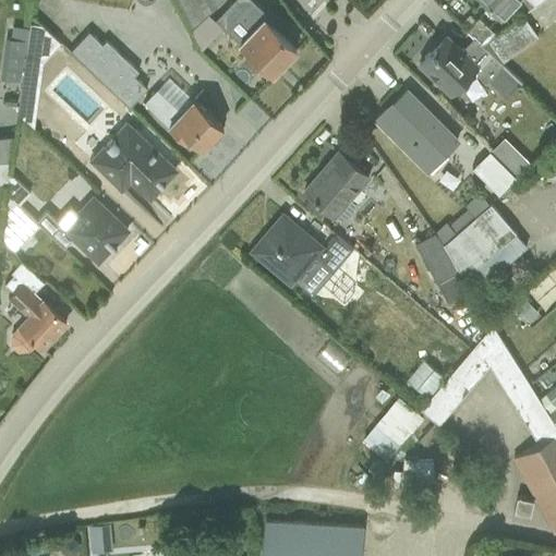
[(172,0),(190,33),(208,16),(225,0),(172,0)]
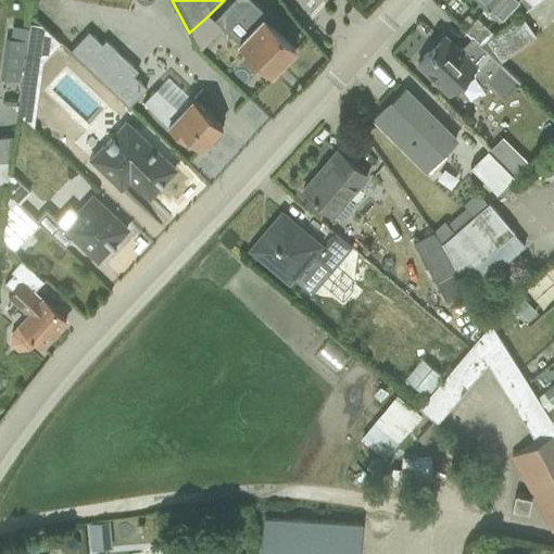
[(222,29),(272,76),(296,51),(271,27),(274,23),(250,0),(235,0),(217,19),(222,23),(218,26),(222,29)]
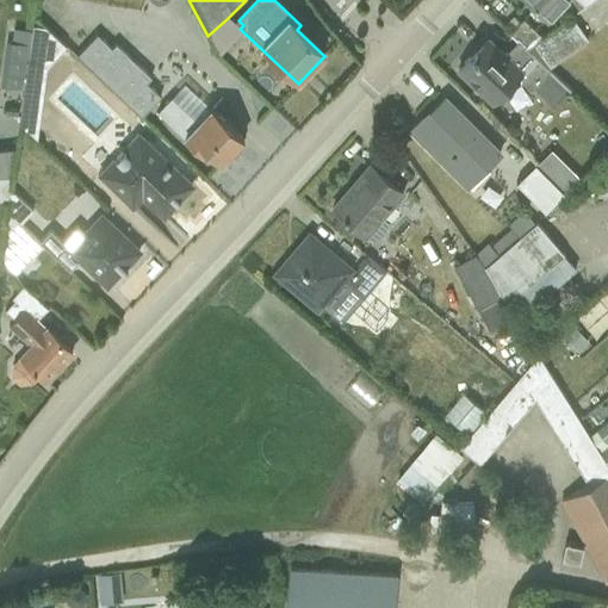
[(576,0),(528,0),(548,20),(559,8),(571,19),(585,8),(576,0)]
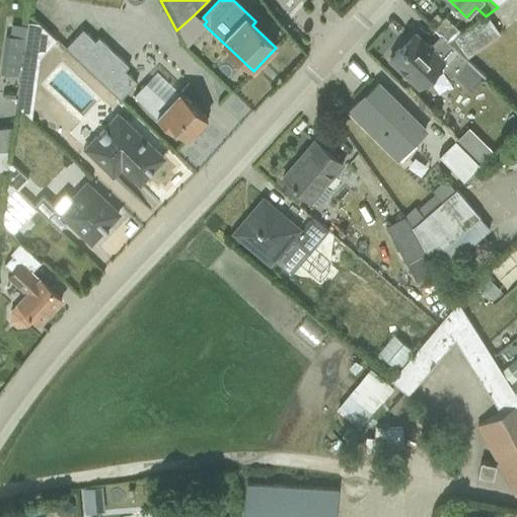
[(204,24),(194,15),(176,30),(186,47),(187,48),(207,27),(204,24)]
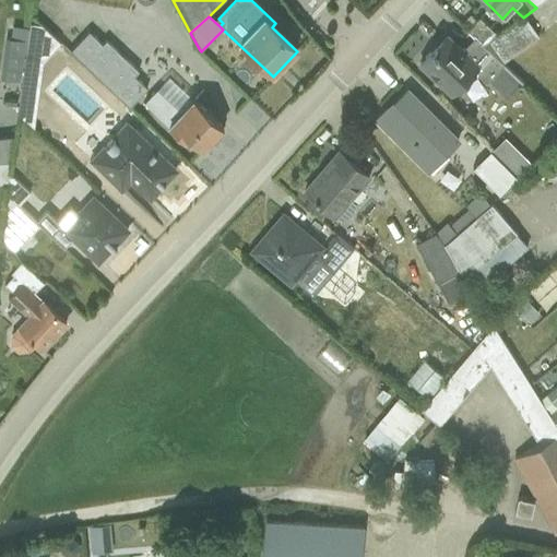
[(497,37),(484,47),(504,66),(540,39),(523,18),(497,37)]
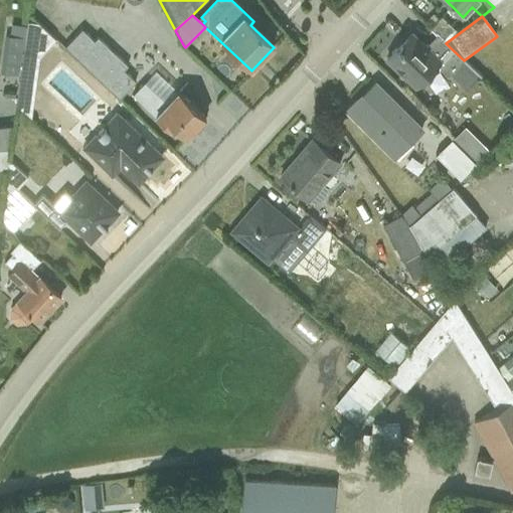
[(446,43),(458,34),(442,18),(431,30),(439,37),(446,43)]
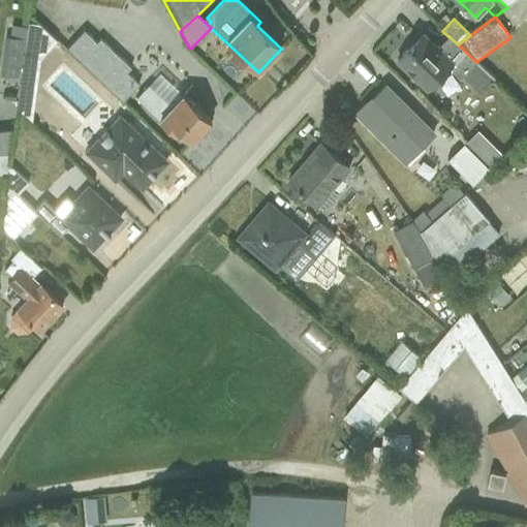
[(29,24),(26,53),(41,61),(57,42),(39,25),(29,24)]
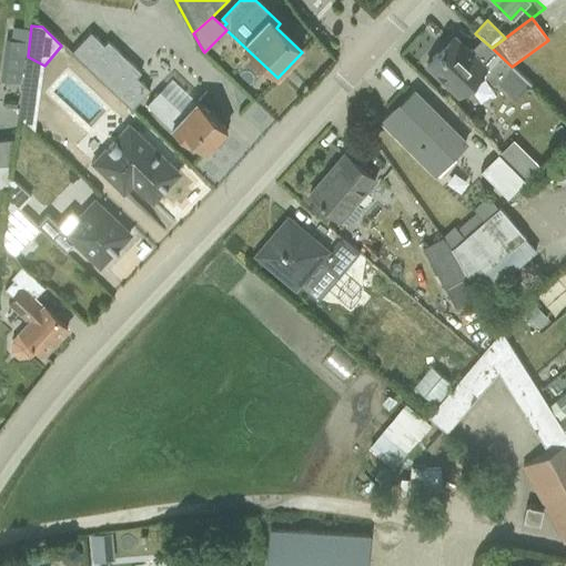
[(91,34),(72,54),(132,111),(151,92),(138,80),(142,74),(108,43),(104,47),(91,34)]
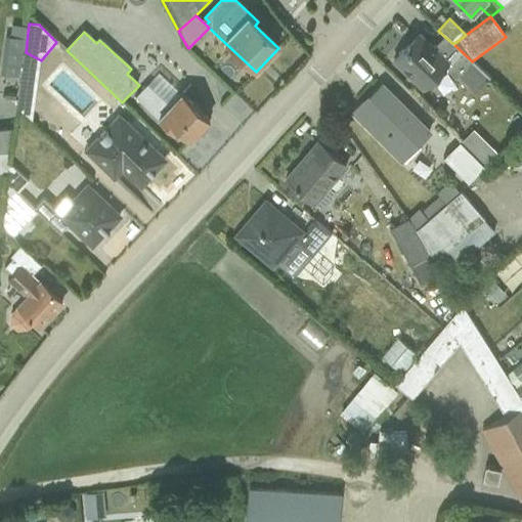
[(409,46),(394,62),(425,91),(445,70),(457,80),(472,61),(453,44),(446,38),(434,50),(421,37),(410,47),(409,46)]
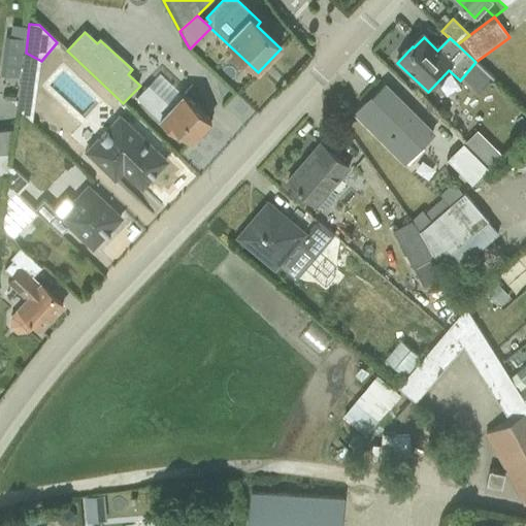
[(173,134),(177,130),(192,143),(211,122),(161,74),(136,99),(173,134)]
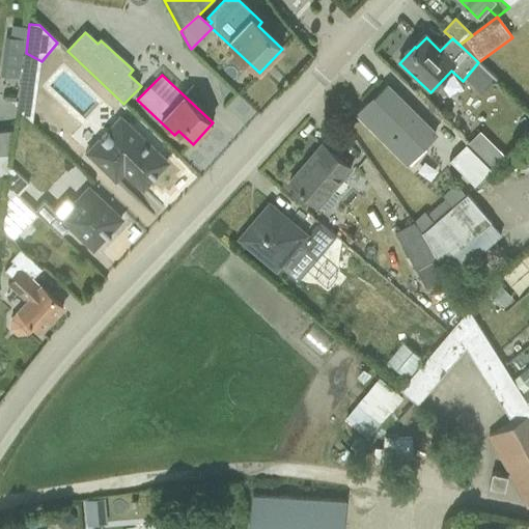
[(372,99),(355,115),(407,167),(409,166),(412,169),(428,151),(425,148),(437,136),(388,87),(374,101),(372,99)]
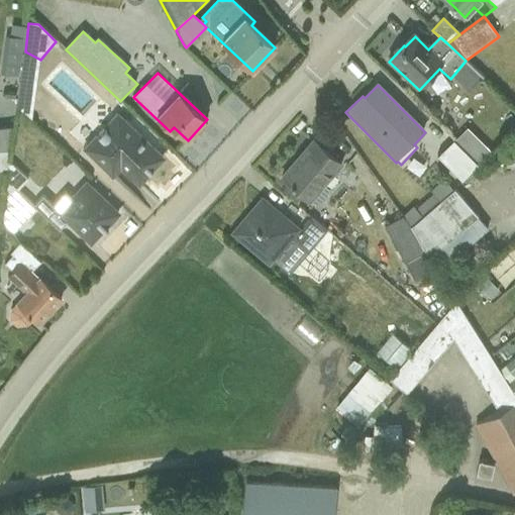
[(514,113),(506,108),(498,124),(514,132),(514,113)]
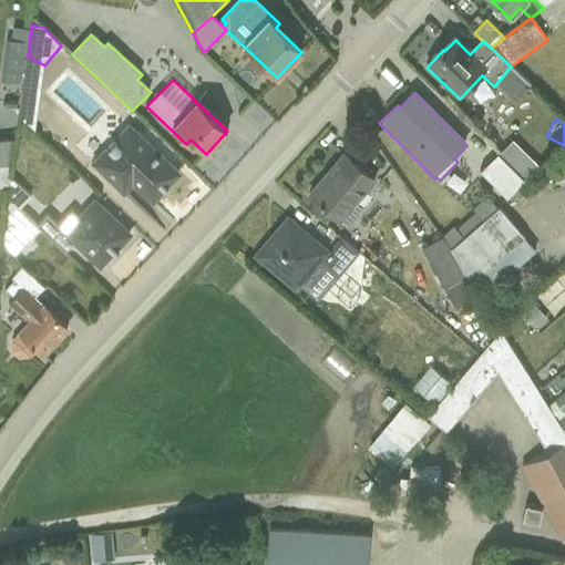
[(153,203),(178,175),(127,126),(93,163),(123,193),(133,183),(153,203)]
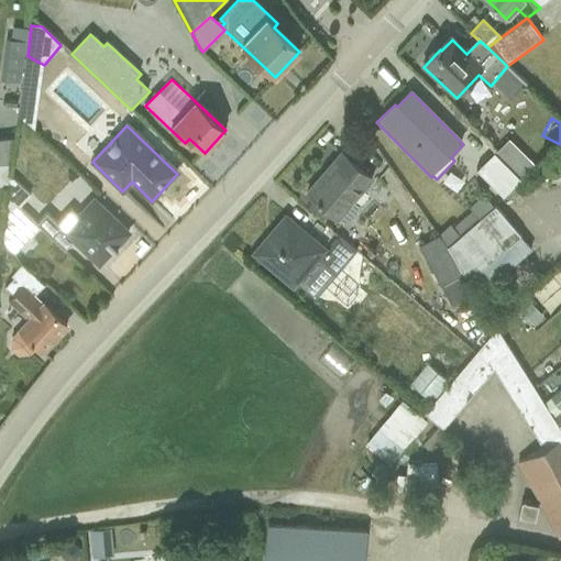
[(521,180),(494,154),(476,172),(504,198),(521,180)]
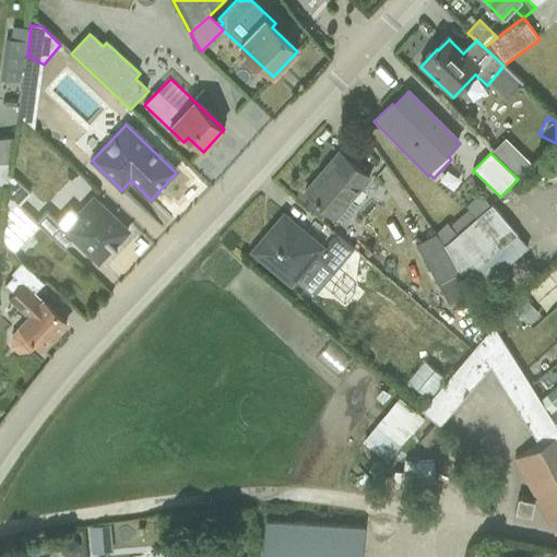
[(340,154),(306,193),(342,224),(350,221),(355,215),(356,206),(353,203),(371,180),(340,154)]
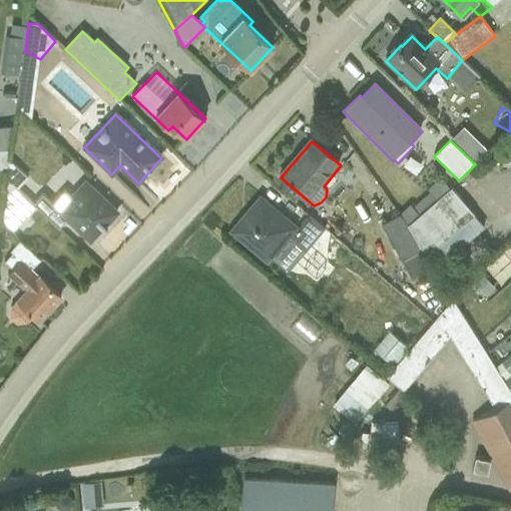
[(0,171),(8,171),(9,162),(11,150),(0,151),(0,171)]
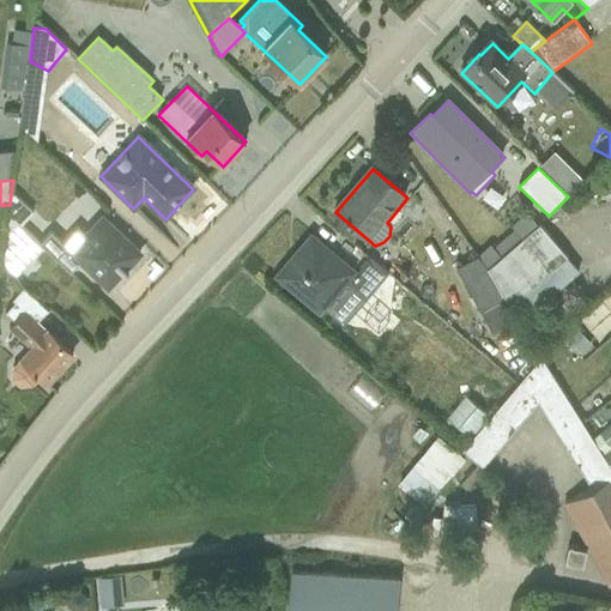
[(8,215),(22,228),(35,215),(11,194),(10,205),(8,215)]
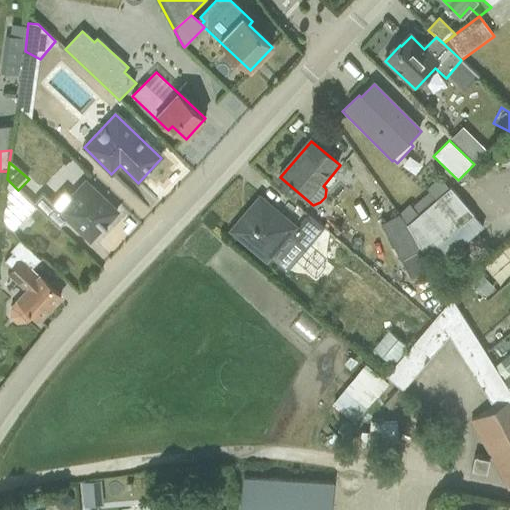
[(13,232),(37,207),(34,204),(18,190),(7,179),(1,220),(13,232)]
